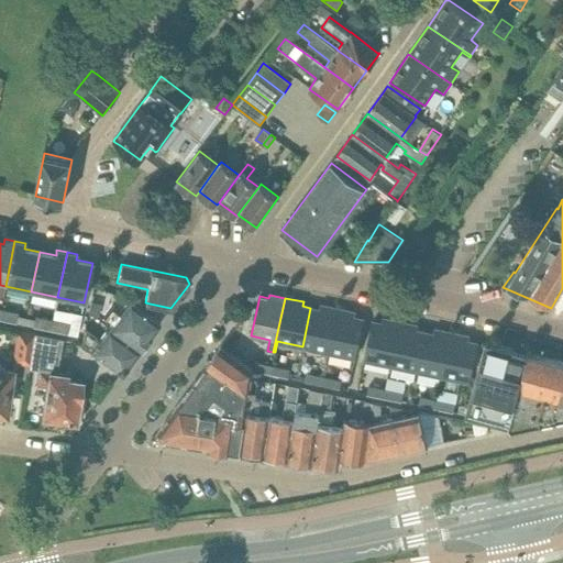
[(88,313),(100,316),(102,304),(90,300),(88,313)]
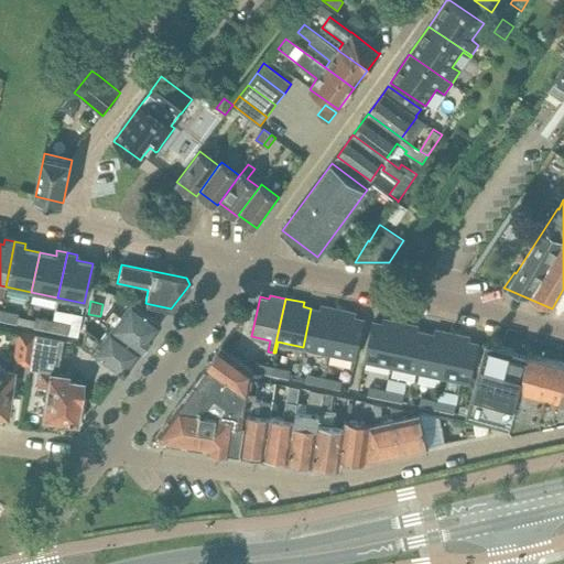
[(114,322),(108,328),(140,350),(160,323),(142,310),(140,308),(129,301),(119,314),(111,308),(106,315),(114,322)]
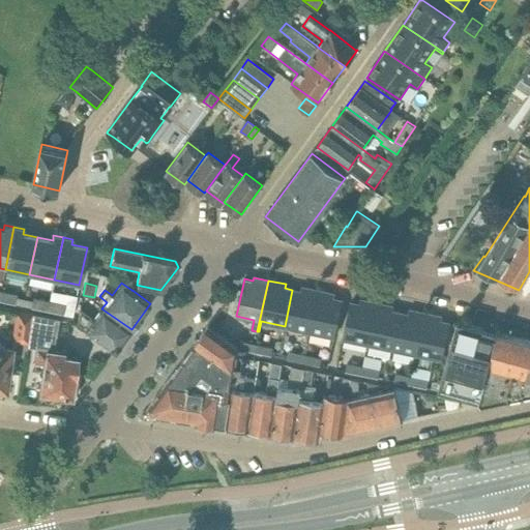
[(285,326),(310,331),(318,291),(302,287),(301,291),(292,290),(285,326)]
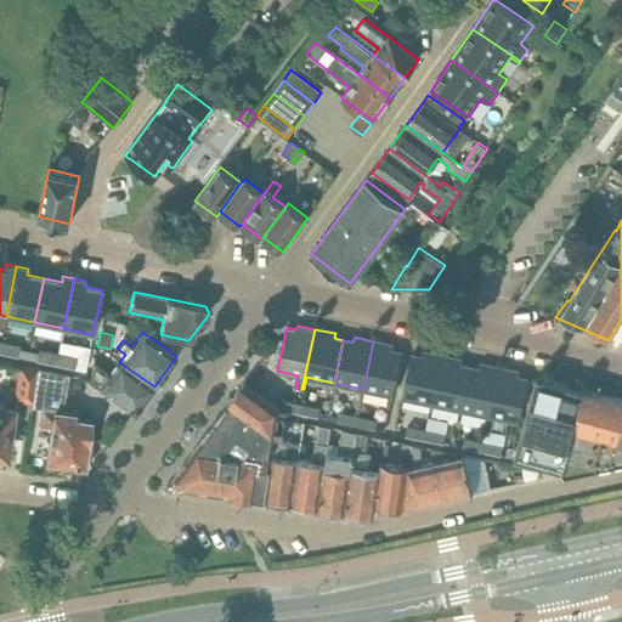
[(0,341),(0,354),(27,360),(28,351),(20,349),(20,346),(0,341)]
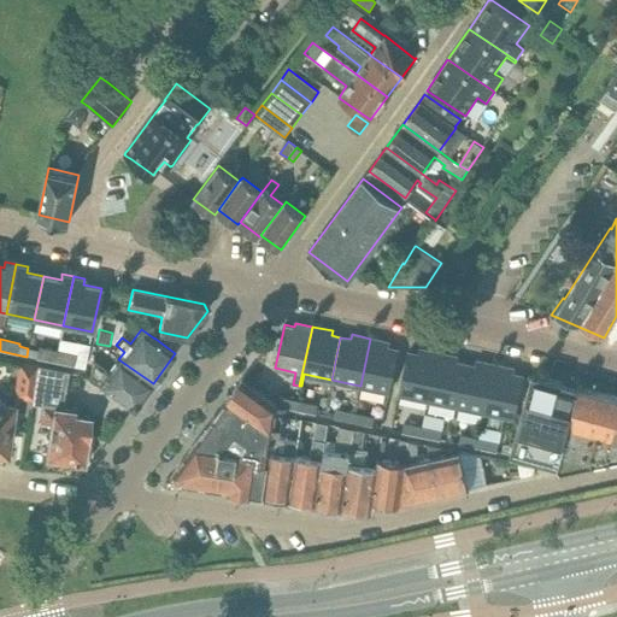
[(370,339),(360,386),(389,393),(398,350),(388,347),(389,342),(370,339)]
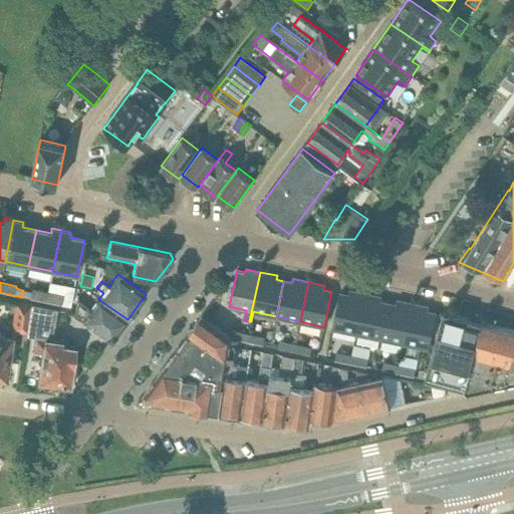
[(48,292),(45,302),(70,308),(74,288),(65,286),(63,295),(48,292)]
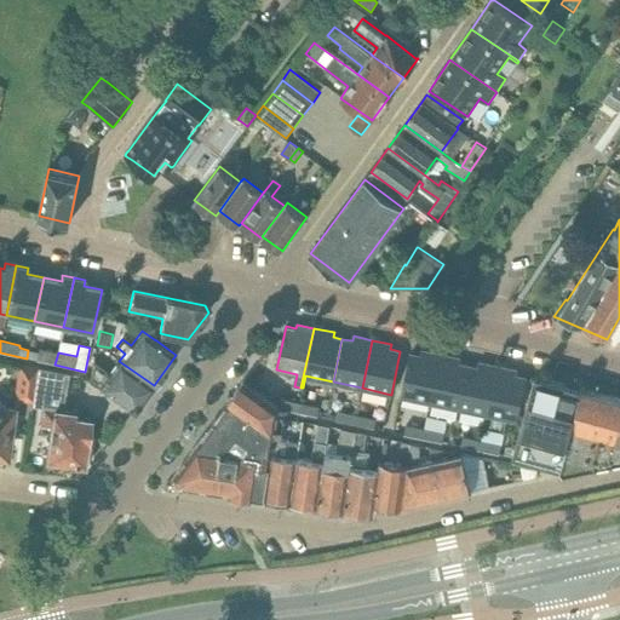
[(27,359),(55,365),(58,352),(39,349),(38,352),(28,350),(27,359)]
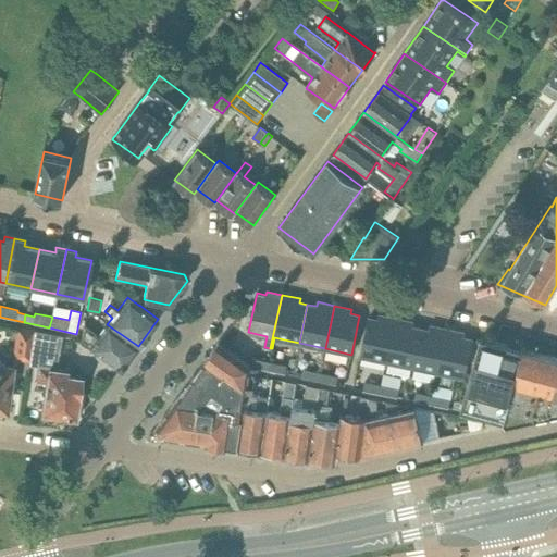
[(360,356),(386,361),(396,319),(379,314),(378,319),(369,318),(360,356)]
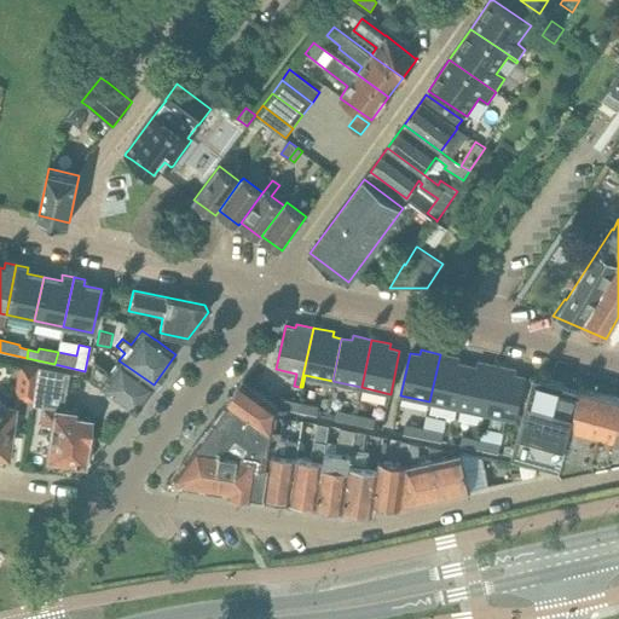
[(429,401),(458,408),(467,365),(458,363),(460,358),(440,354),(429,401)]
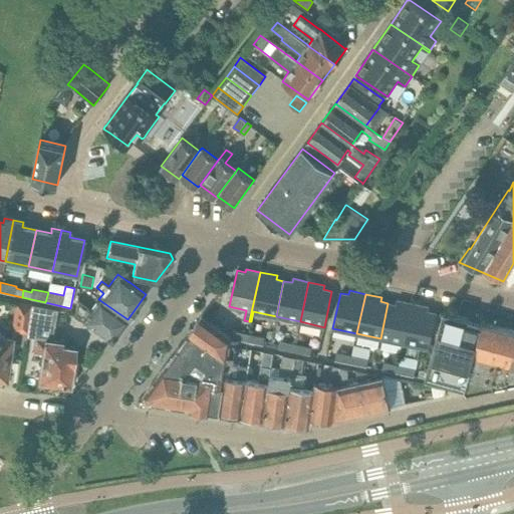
[(127,319),(98,299),(89,310),(78,301),(75,315),(105,337),(109,331),(115,335),(127,319)]
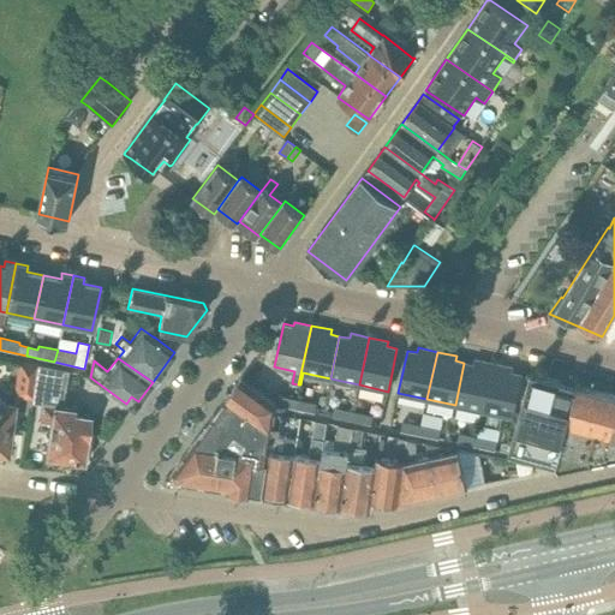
[(455,405),(484,411),(494,364),(475,359),(473,364),(464,363),(455,405)]
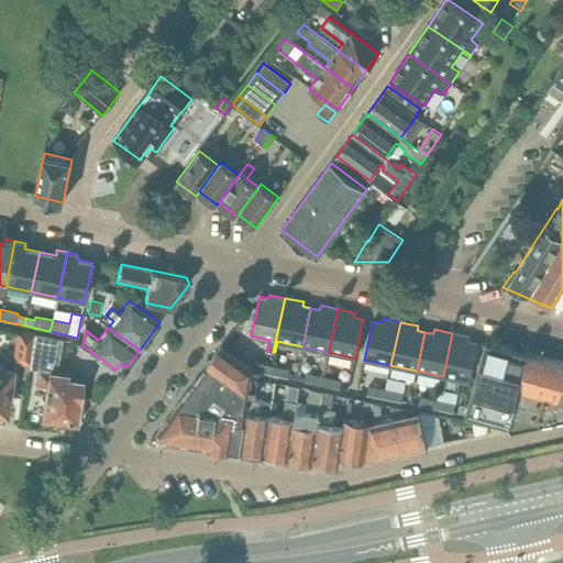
[(13,363),(29,364),(33,334),(18,332),(13,362),(13,363)]
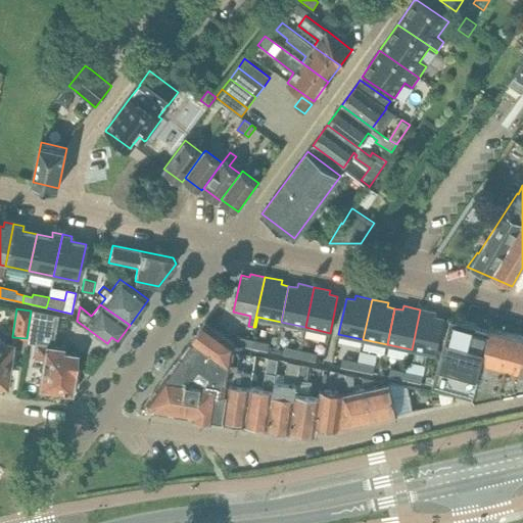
[(420,310),(412,349),(435,354),(443,318),(435,317),(435,313),(420,310)]
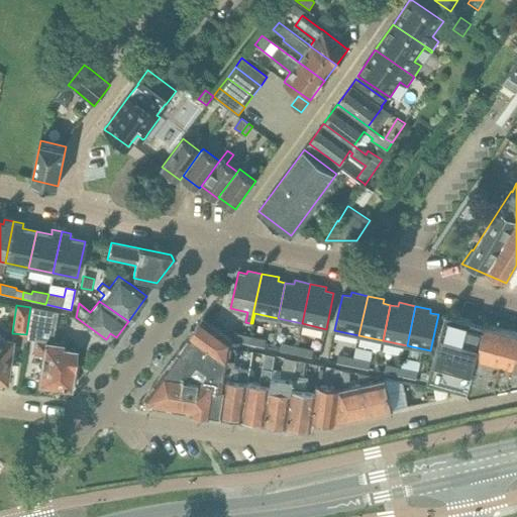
[(58,312),(32,307),(29,324),(37,325),(54,329),(58,312)]
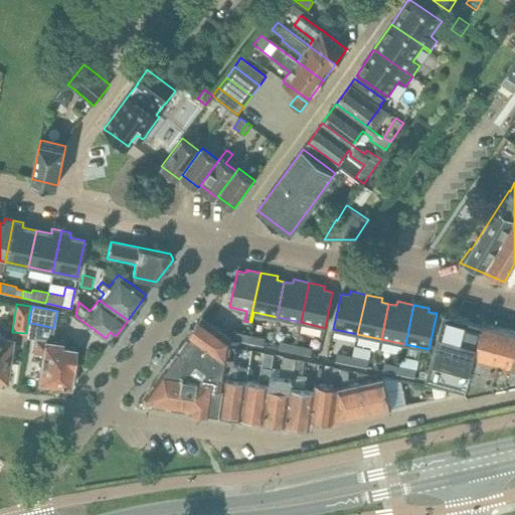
[(425,378),(465,390),(467,392),(514,381),(514,331),(445,312),(425,378)]
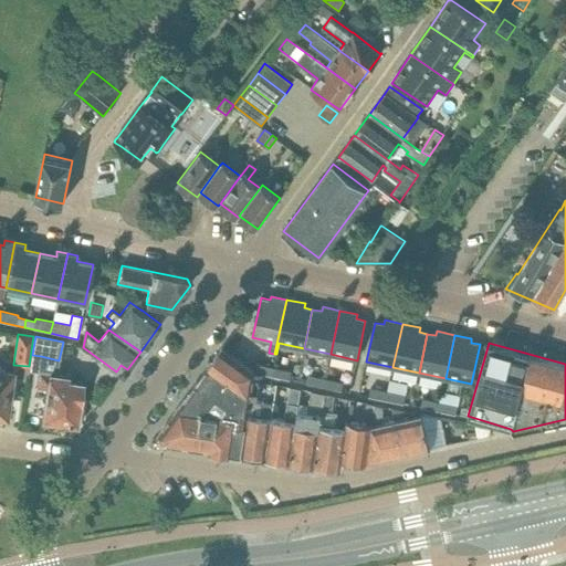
[(209,450),(242,454),(248,416),(249,400),(250,396),(252,374),(253,374),(254,371),(222,348),(159,433),(163,442),(209,449),(209,450)]
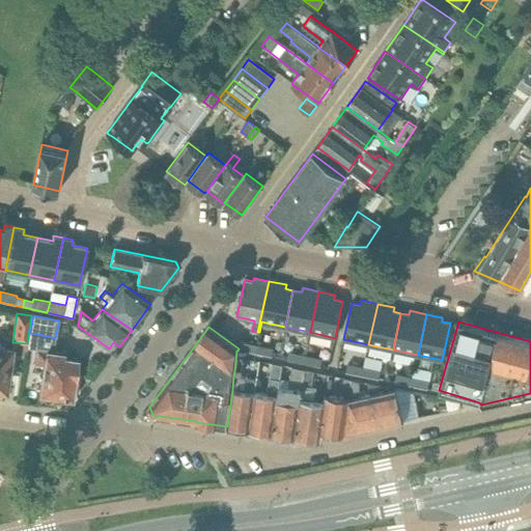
[(239,351),(253,353),(255,344),(241,341),(239,351)]
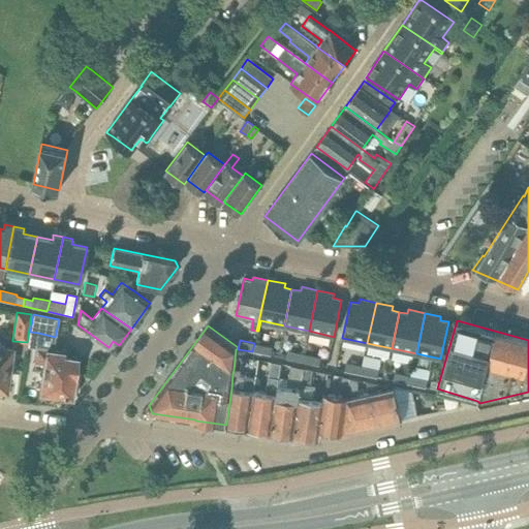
[(254,343),(252,351),(271,355),(273,347),(254,343)]
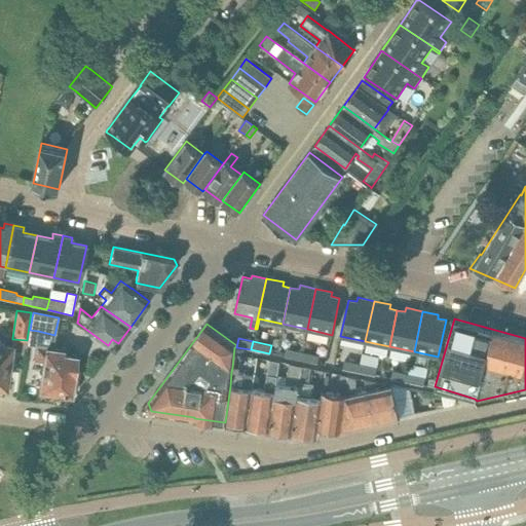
[(0,384),(4,385),(8,360),(11,360),(13,347),(0,345),(0,384)]
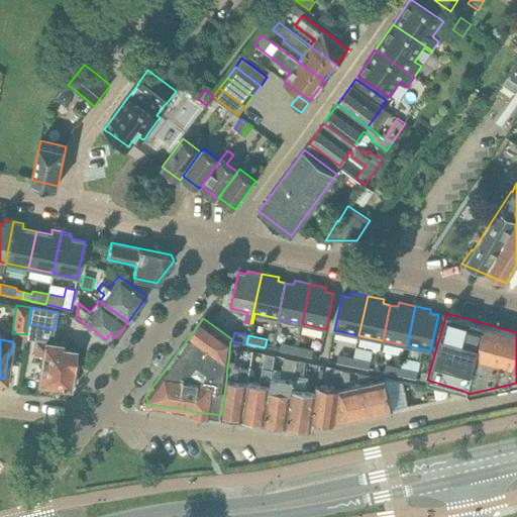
[(38,384),(71,388),(77,373),(72,369),(75,348),(63,346),(63,343),(35,339),(33,353),(42,355),(38,384)]
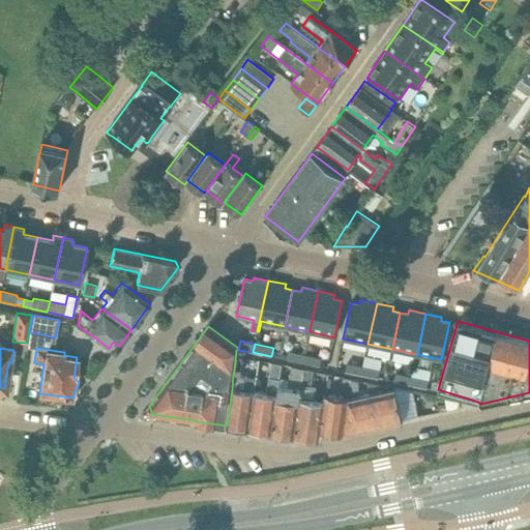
[(287,360),(302,363),(304,354),(289,351),(287,360)]
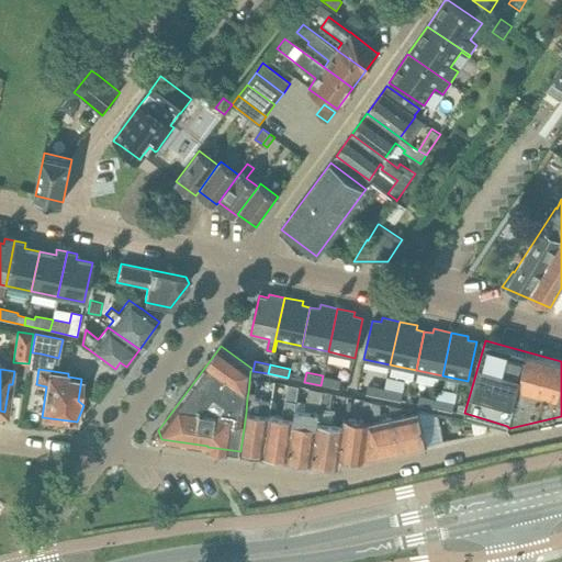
[(323,375),(321,385),(339,389),(341,380),(323,375)]
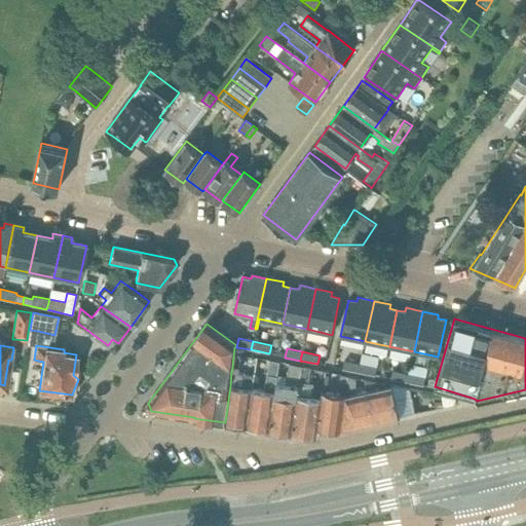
[(248,425),(270,428),(274,397),(276,382),(276,378),(279,362),(271,360),(268,376),(272,377),(271,381),(268,381),(266,392),(253,390),(248,425)]
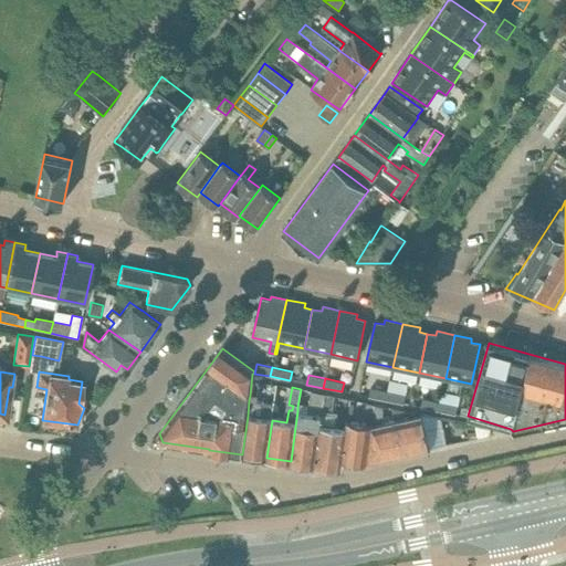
[(369,397),(386,401),(388,391),(371,388),(369,397)]
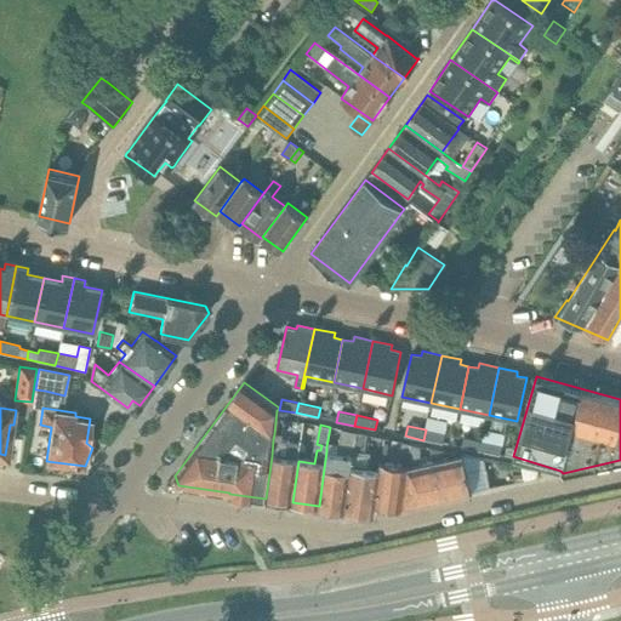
[(319,506),(346,511),(352,468),(355,432),(341,429),(337,454),(326,451),(319,506)]
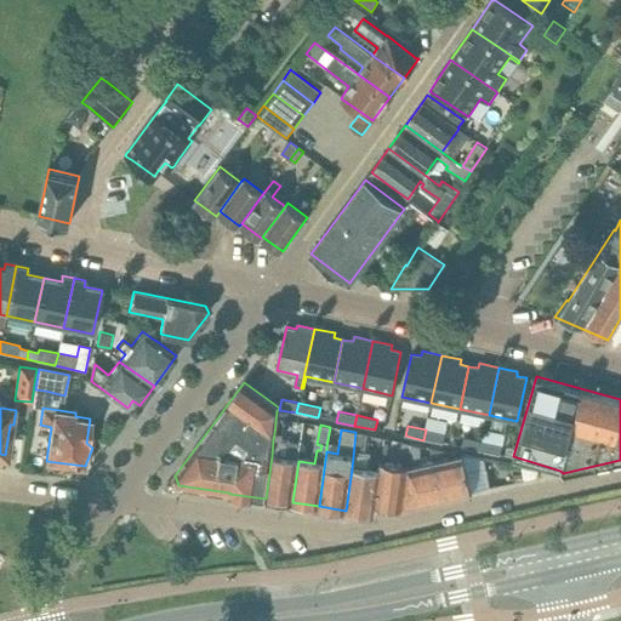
[(426,429),(423,440),(444,444),(445,433),(426,429)]
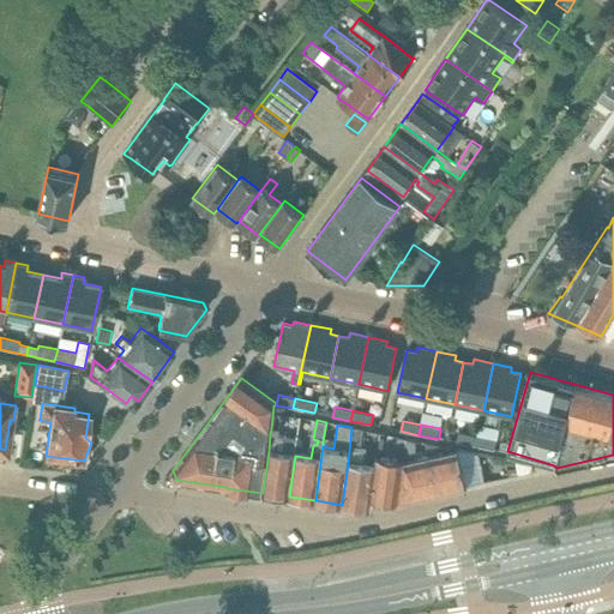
[(362,433),(353,432),(349,450),(360,452),(362,433)]
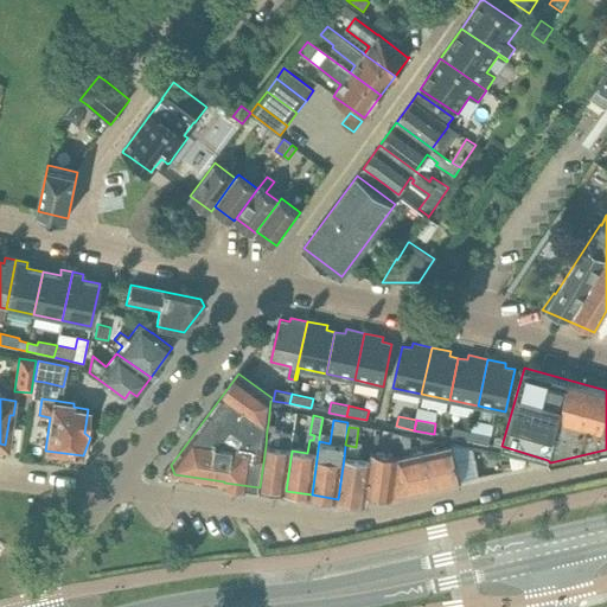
[(452,438),(471,442),(472,432),(454,428),(452,438)]
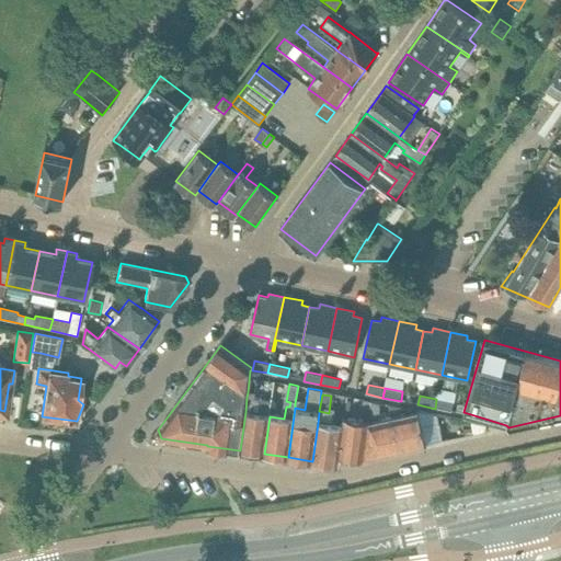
[(240,450),(264,454),(270,416),(272,401),(248,397),(247,397),(245,412),(240,450)]
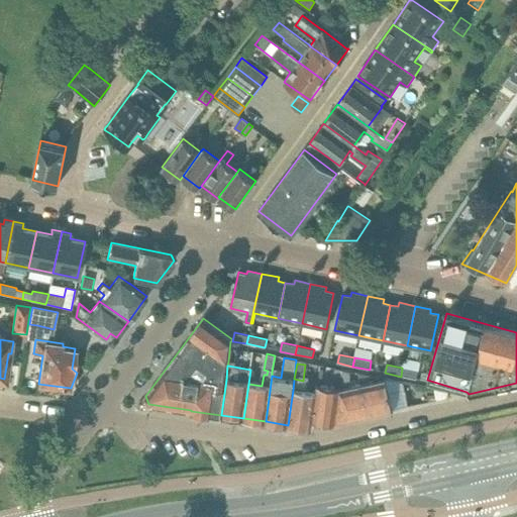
[(402,368),(401,377),(416,380),(418,371),(402,368)]
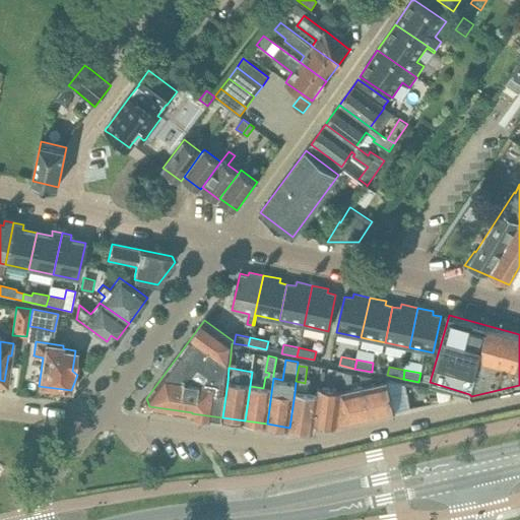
[(321,388),(319,396),(315,421),(337,425),(343,391),(345,374),(335,372),(332,389),(321,388)]
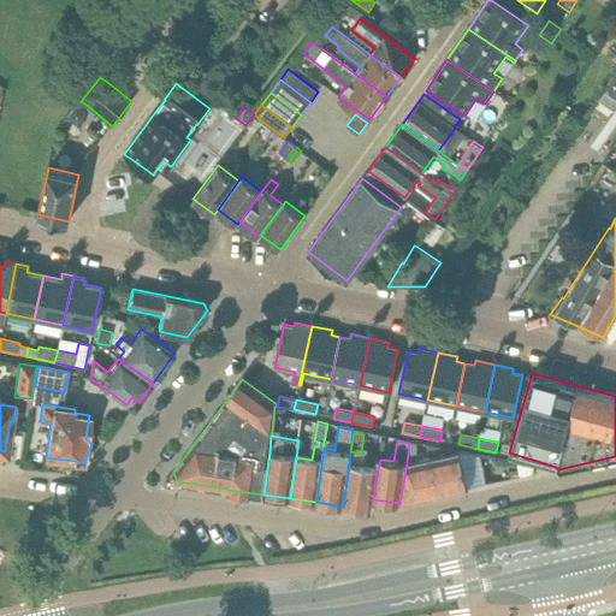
[(418,444),(409,443),(407,463),(400,503),(439,495),(430,457),(415,461),(418,444)]
